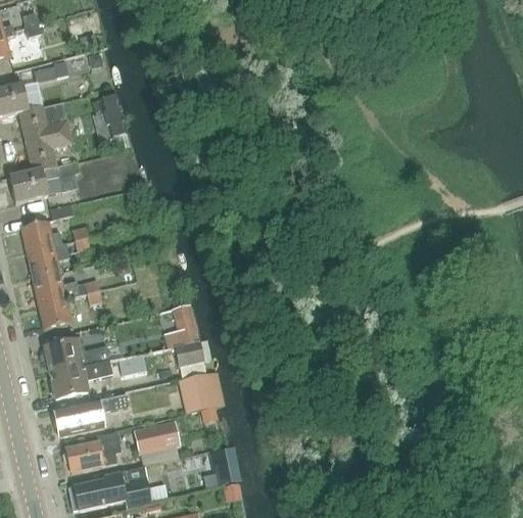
[(25,27),(38,22),(36,12),(21,15),(25,27)]
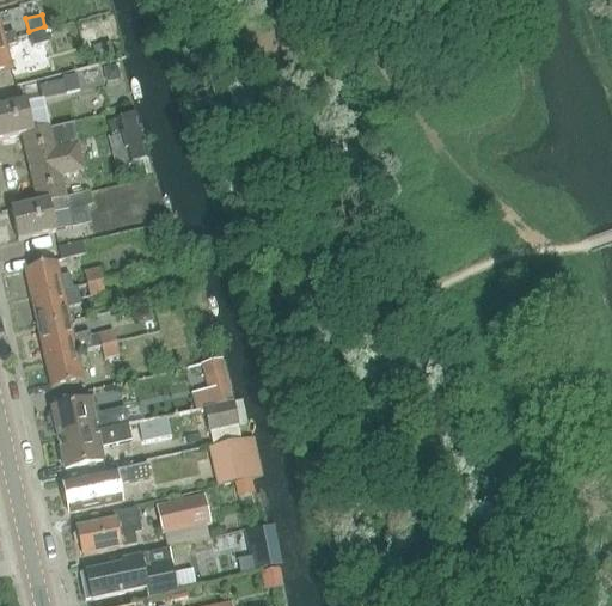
[(2,32),(0,22),(0,40),(16,36),(13,30),(2,32)]
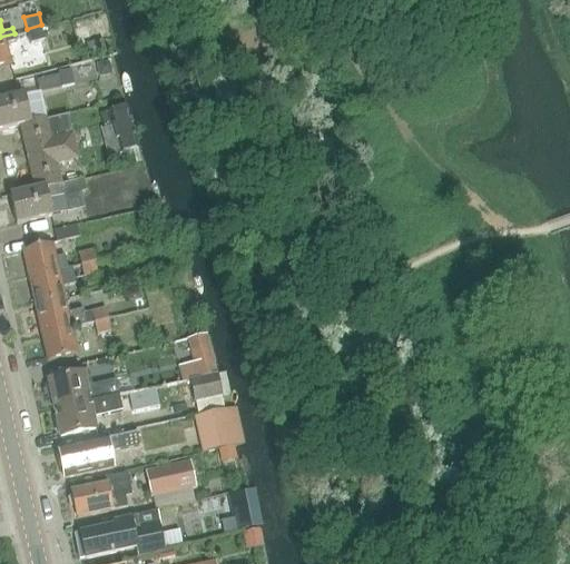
[(45,37),(41,25),(27,29),(29,40),(45,37)]
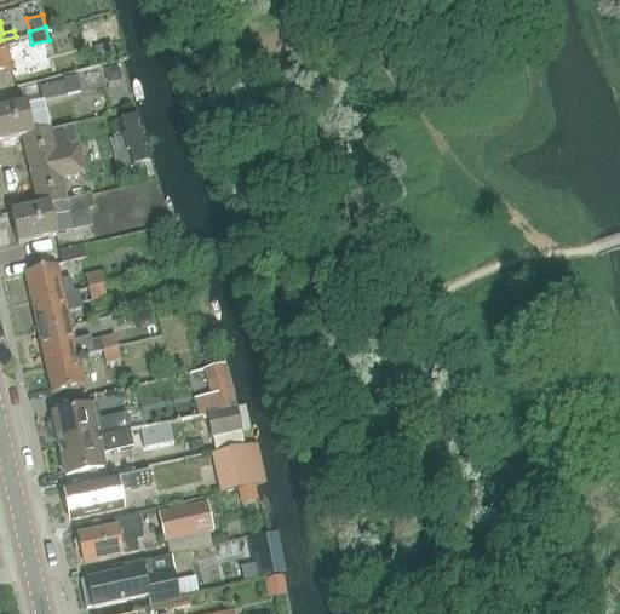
[(19,52),(16,36),(0,40),(0,70),(12,68),(9,56),(19,52)]
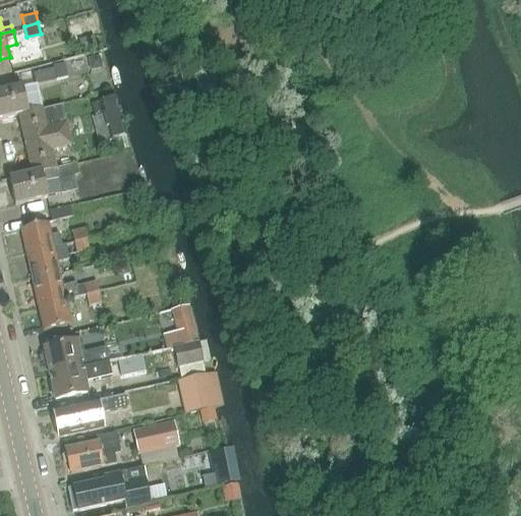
[(13,70),(30,66),(26,56),(10,60),(13,70)]
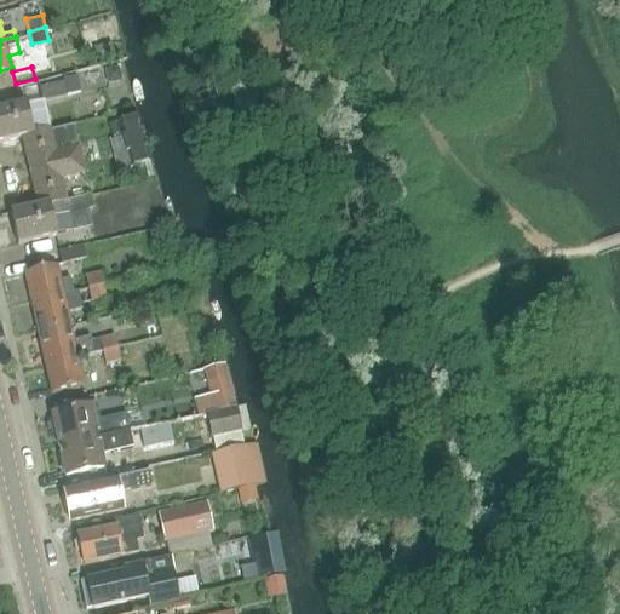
[(64,79),(40,84),(42,97),(68,92),(64,79)]
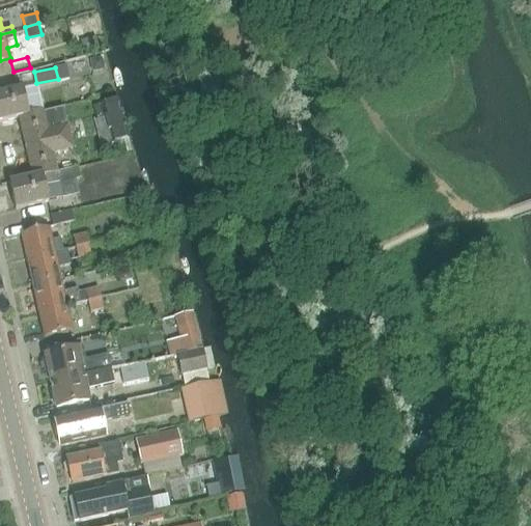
[(21,122),(46,117),(44,107),(29,110),(23,84),(0,89),(0,118),(20,114),(21,122)]
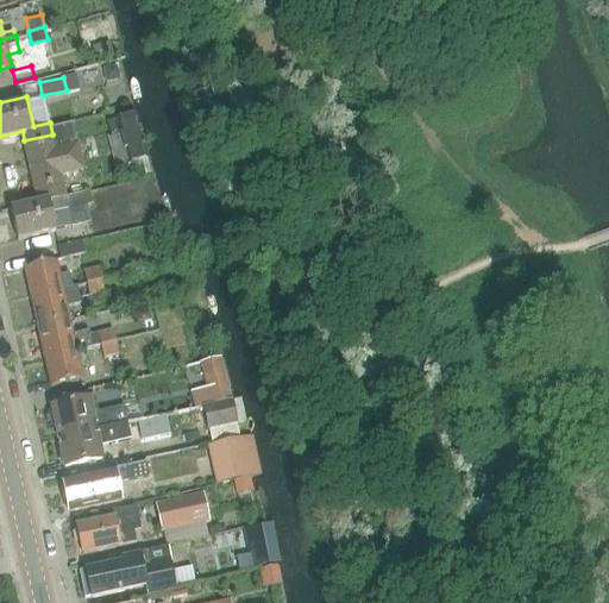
[(55,145),(52,134),(24,140),(38,199),(38,200),(66,194),(66,193),(61,173),(83,167),(77,140),(55,145)]
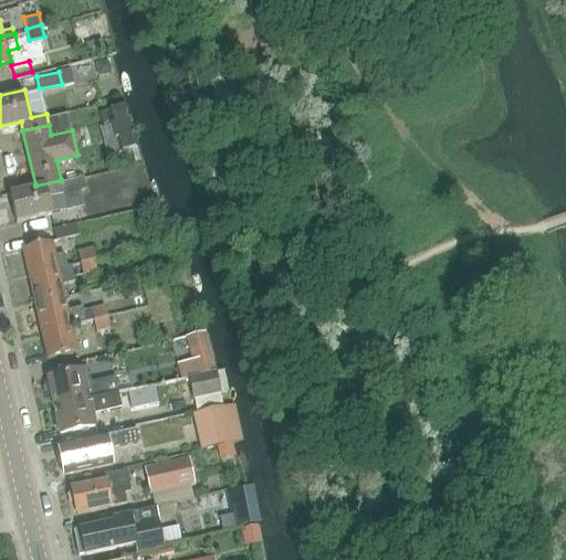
[(35,185),(11,190),(18,219),(52,211),(48,193),(85,185),(83,173),(61,179),(61,180),(35,186),(35,185)]
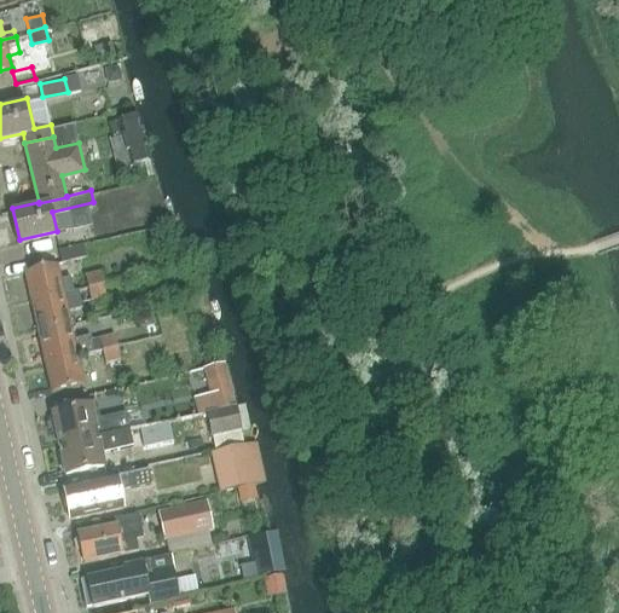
[(62,258),(88,253),(86,240),(58,246),(62,258)]
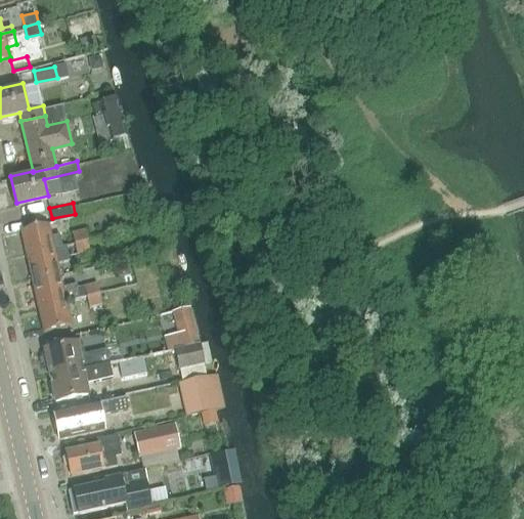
[(28,253),(66,245),(66,243),(63,244),(60,231),(51,233),(49,221),(22,228),(28,253)]
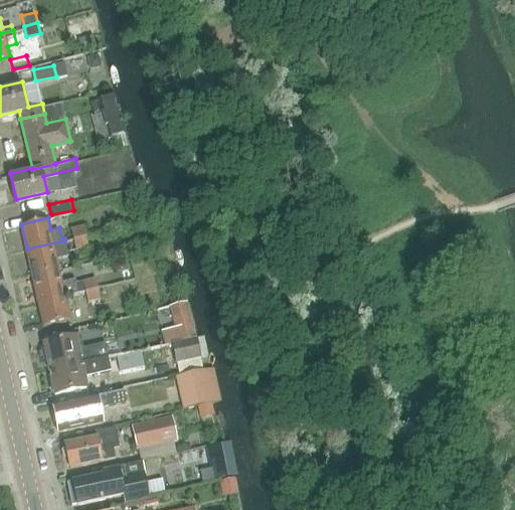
[(73,236),(86,233),(83,223),(71,226),(73,236)]
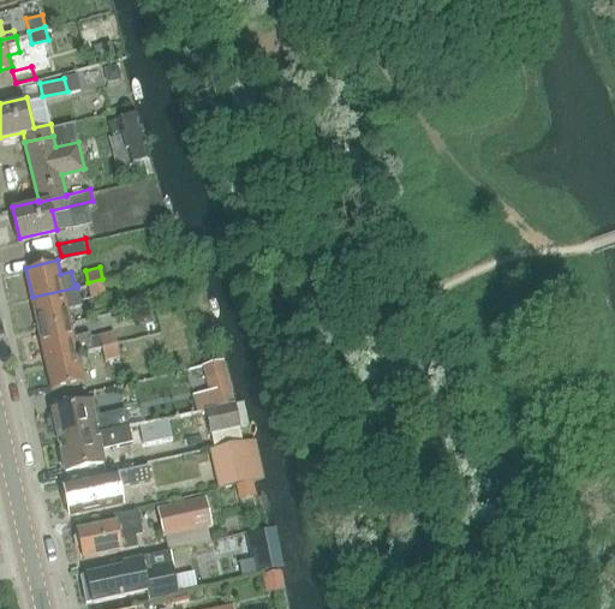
[(106,292),(102,279),(88,282),(91,296),(106,292)]
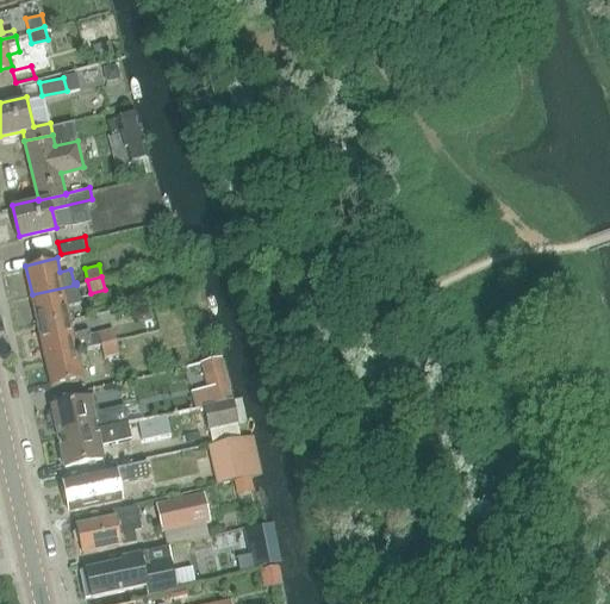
[(80,299),(76,285),(32,294),(38,324),(70,317),(67,303),(80,299)]
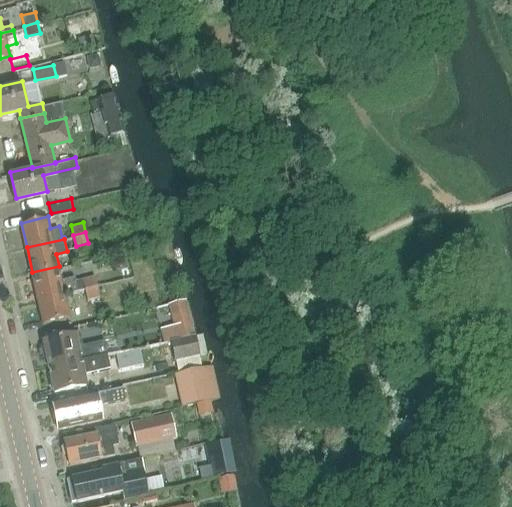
[(61,275),(59,266),(32,272),(38,297),(65,291),(78,288),(75,272),(61,275)]
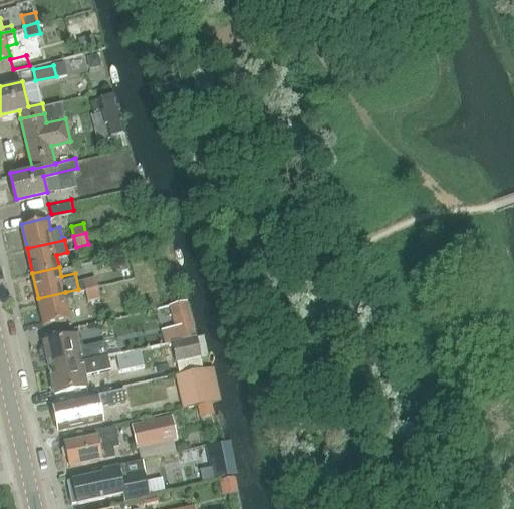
[(95,274),(82,277),(85,288),(97,285),(95,274)]
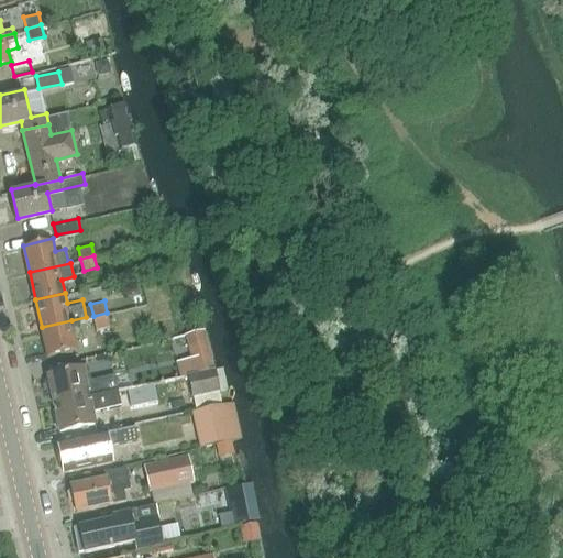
[(173,312),(178,332),(189,329),(185,308),(173,312)]
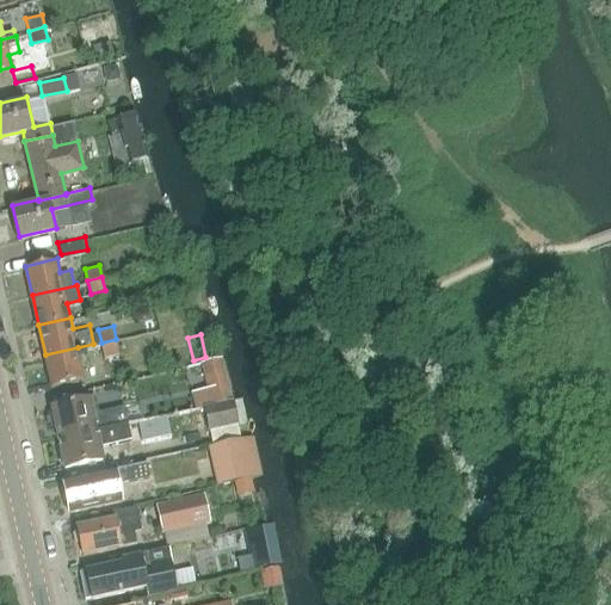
[(116,339),(102,343),(104,355),(118,351),(116,339)]
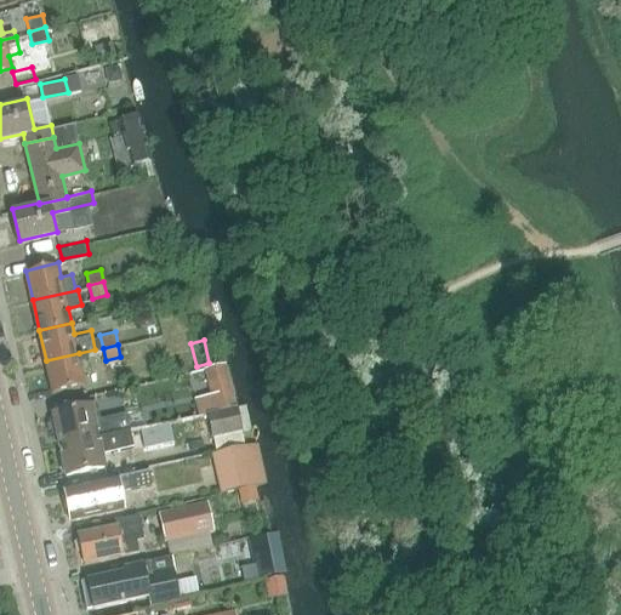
[(85,383),(79,353),(46,360),(53,391),(85,383)]
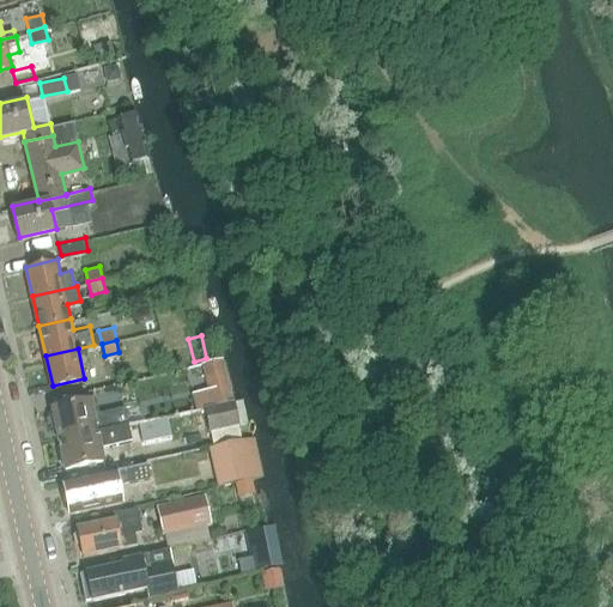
[(232,398),(223,356),(201,360),(211,402),(232,398)]
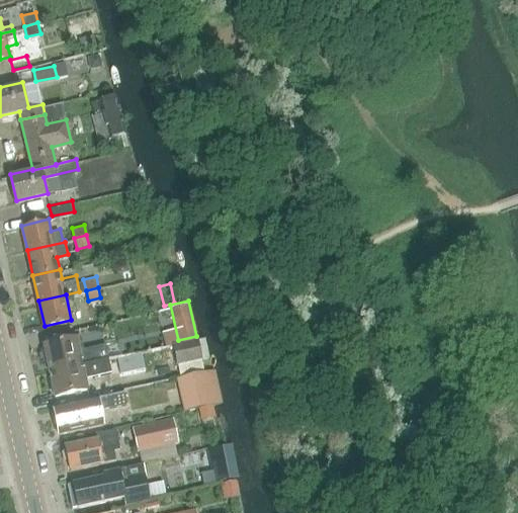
[(50,369),(107,356),(104,343),(86,347),(79,348),(77,336),(44,343),(45,346),(41,349),(42,356),(47,357),(50,369)]
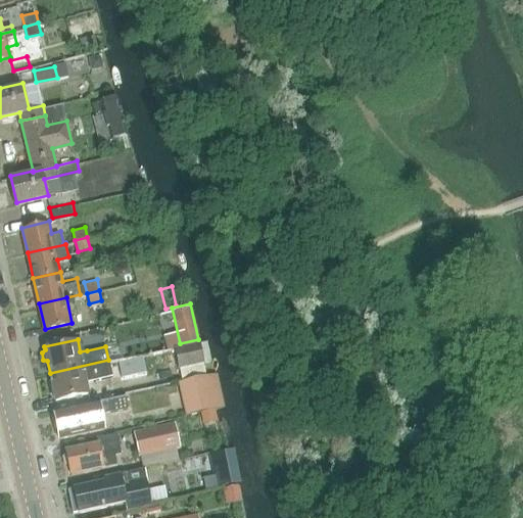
[(207,339),(200,340),(175,345),(181,378),(205,373),(203,362),(211,360),(207,339)]
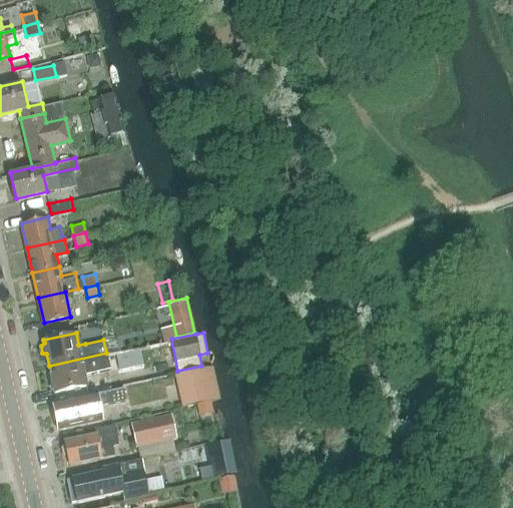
[(109,366),(106,353),(49,366),(54,390),(86,383),(84,372),(91,370),(109,366)]
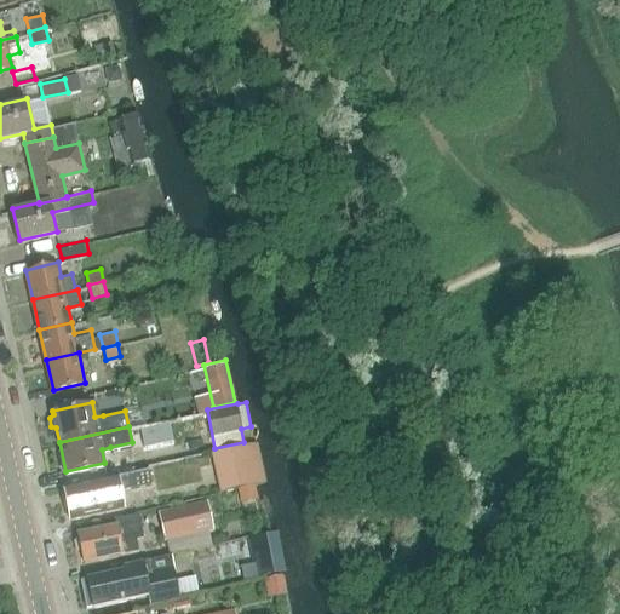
[(208,451),(218,491),(247,485),(239,445),(208,451)]
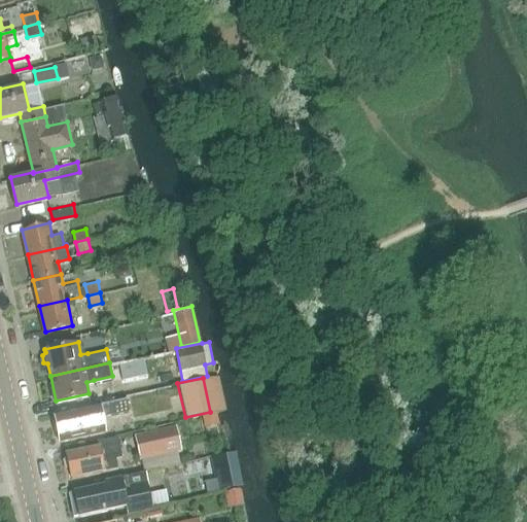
[(127,397),(54,412),(59,439),(105,429),(102,415),(129,410),(127,397)]
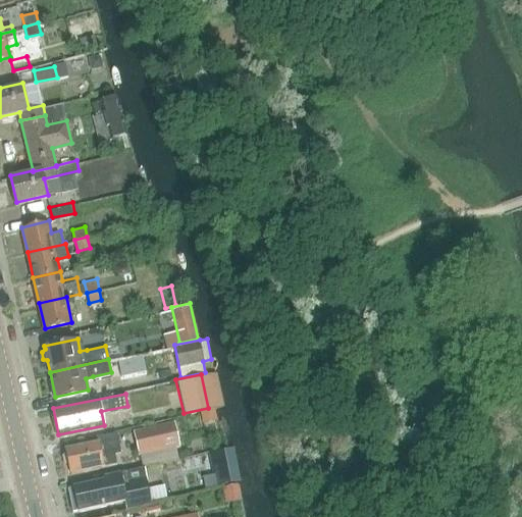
[(141,453),(175,446),(179,445),(174,420),(135,428),(141,453)]
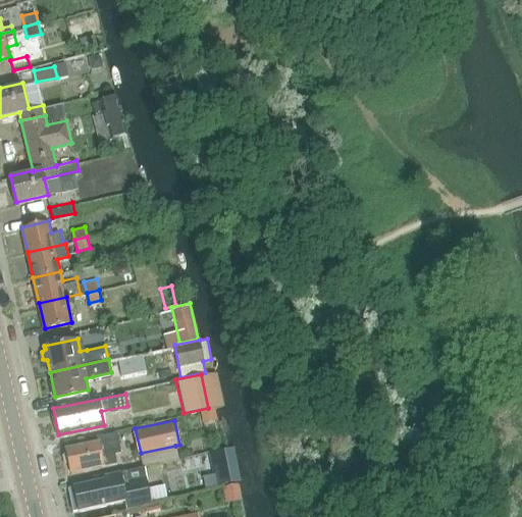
[(96,435),(97,441),(65,448),(70,471),(116,462),(113,450),(120,448),(116,430),(96,435)]
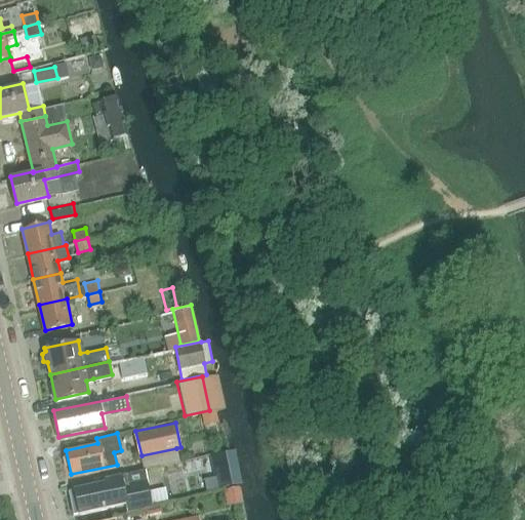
[(76,494),(71,495),(74,512),(79,511),(79,512),(125,503),(127,510),(153,504),(145,469),(104,477),(105,481),(74,487),(76,494)]
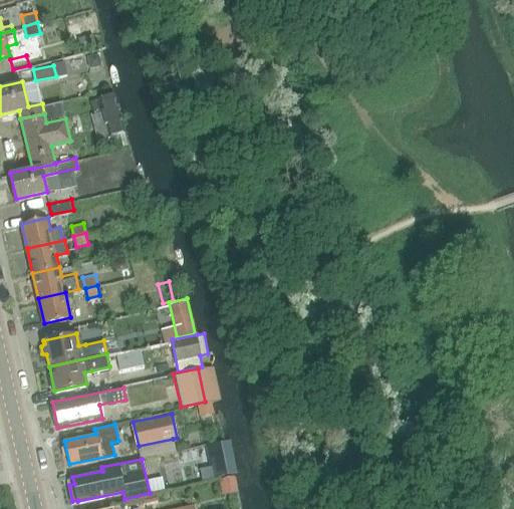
[(151,477),(165,476),(164,463),(150,463),(151,477)]
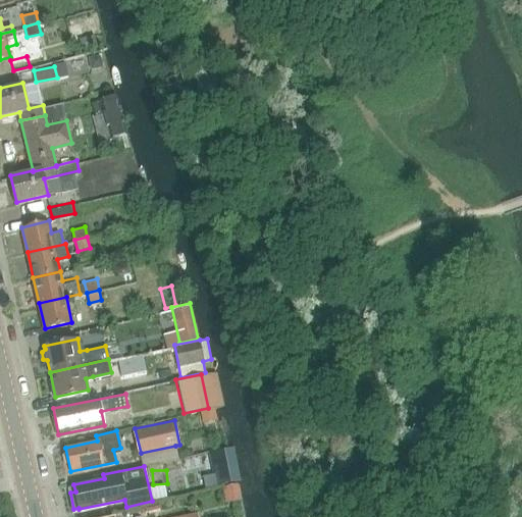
[(112,516),(125,516),(124,508),(111,511),(112,516)]
